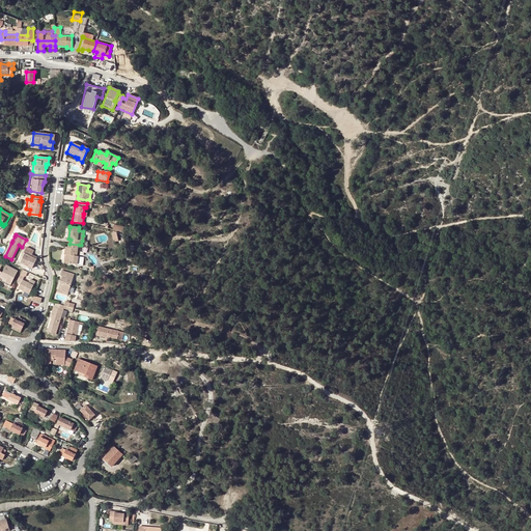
[(65,254),(67,255),(66,262),(77,264),(78,256),(77,256),(79,245),(70,244),(68,244),(67,248),(65,247),(64,254),(65,254)]
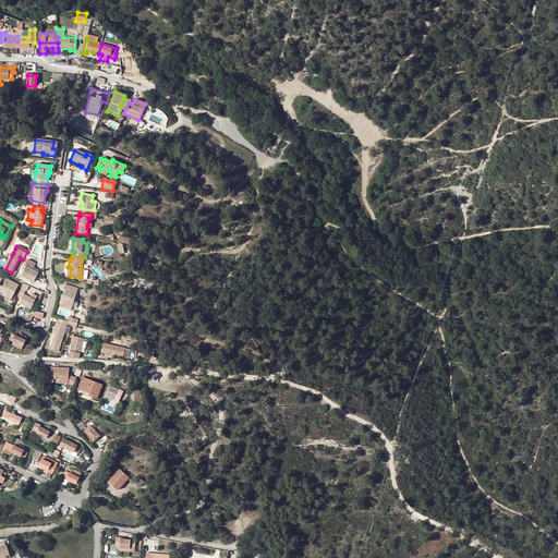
[(34,268),(36,264),(29,261),(22,277),(34,282),(38,273),(33,270),(34,268)]
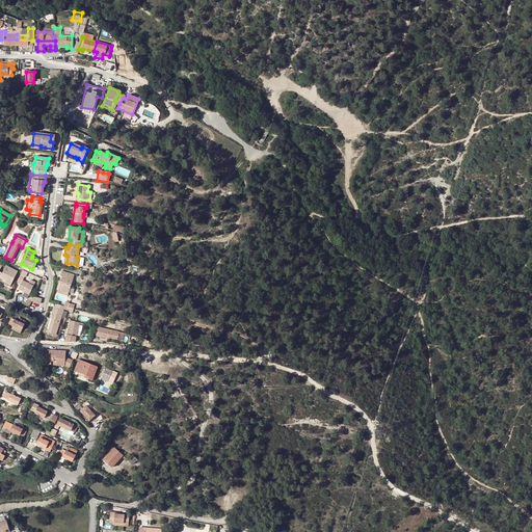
[(0,278),(1,277),(2,277),(7,280),(6,282),(11,285),(18,271),(6,265),(3,272),(0,271),(0,278)]
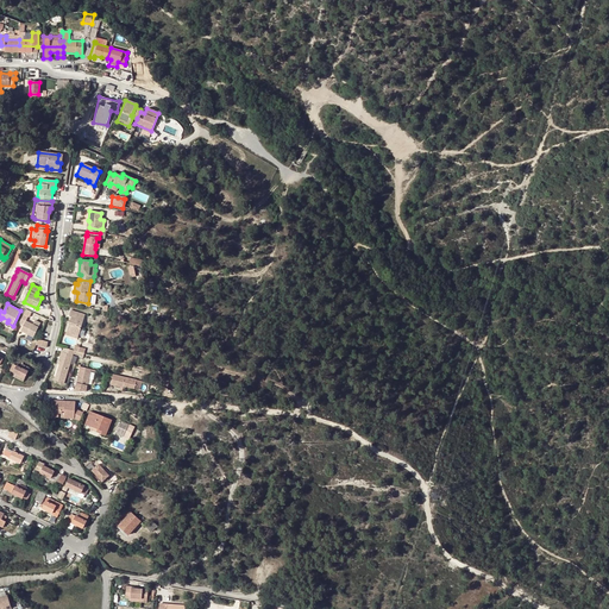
[(35,337),(41,322),(36,320),(33,325),(26,321),(31,312),(26,309),(24,315),(19,324),(24,326),(22,331),(35,337)]
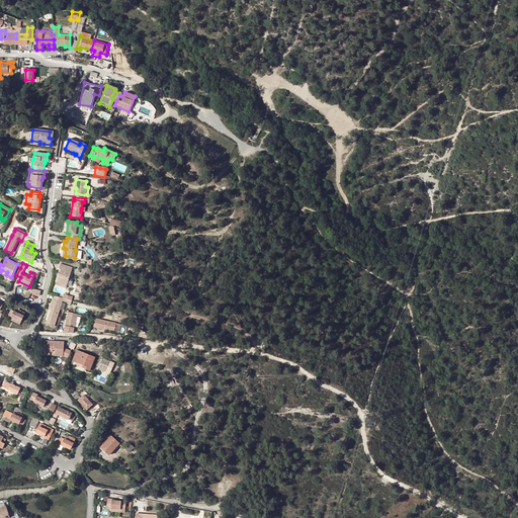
[(62,268),(58,280),(61,281),(60,283),(68,285),(73,268),(61,264),(60,268),(62,268)]
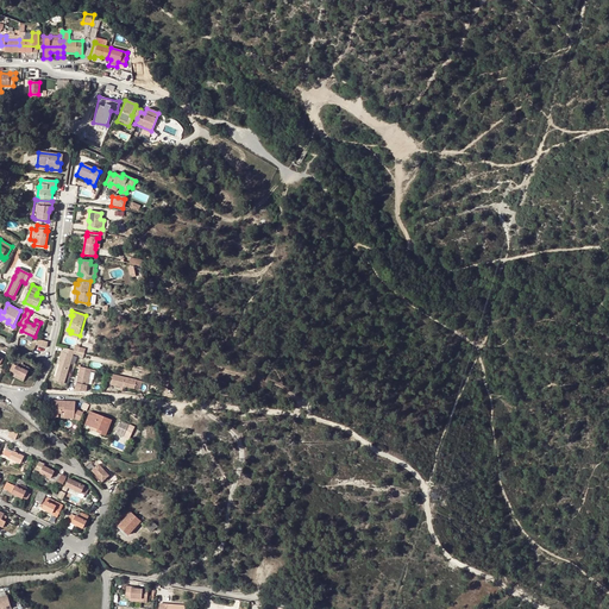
[(58,372),(67,375),(74,355),(75,351),(75,350),(66,347),(63,352),(62,352),(60,362),(61,362),(58,372)]
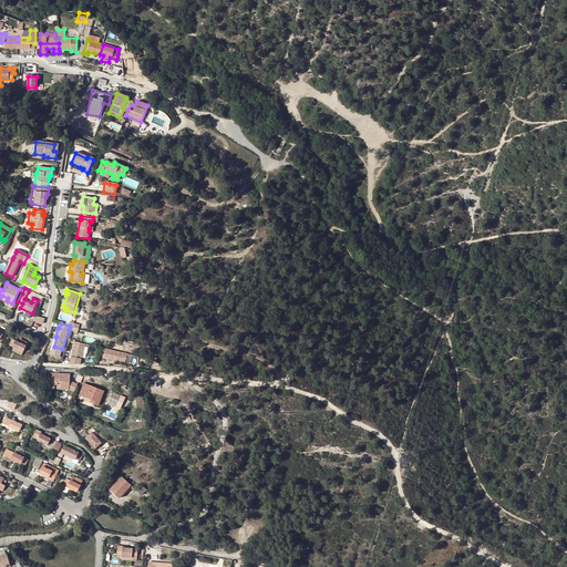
[(12,339),(9,344),(13,347),(23,351),(28,342),(20,339),(19,342),(12,339)]
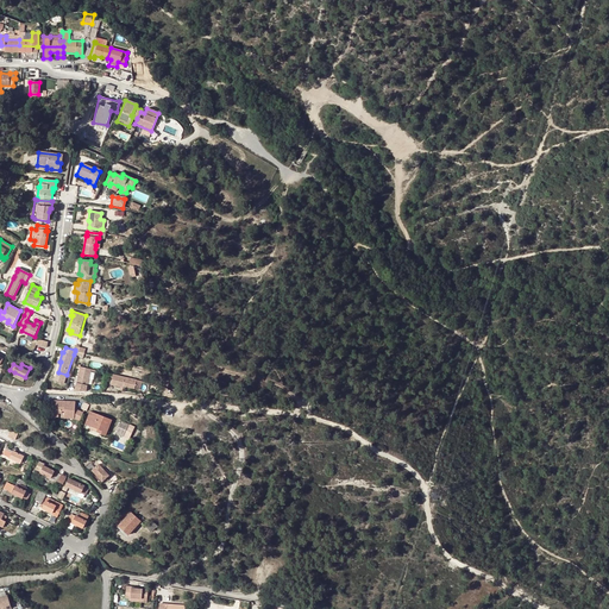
[(89,388),(92,371),(80,369),(77,393),(88,394),(89,388)]
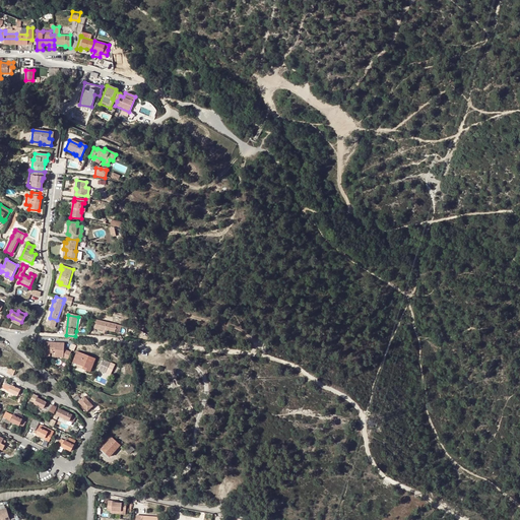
[(119,326),(99,321),(96,330),(108,332),(108,331),(118,333),(119,326)]
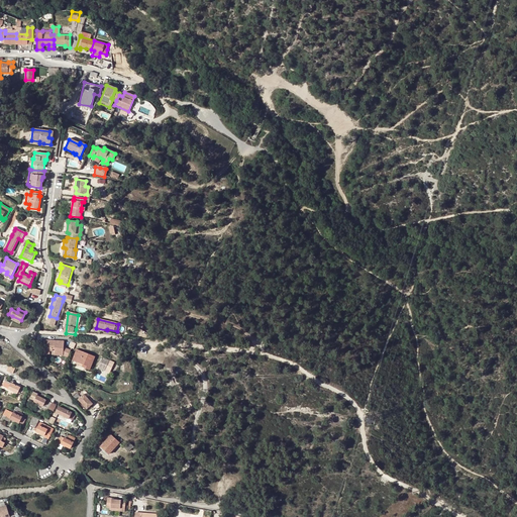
[(45,340),(44,349),(55,350),(55,355),(64,355),(64,356),(68,357),(71,350),(64,348),(64,341),(45,340)]
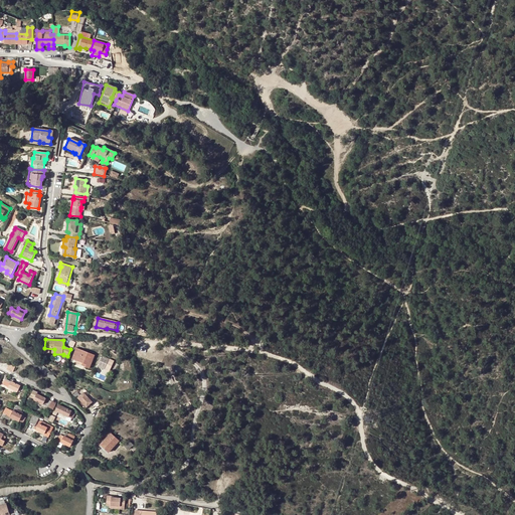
[(82,362),(81,365),(90,368),(95,355),(76,348),(71,359),(77,361),(82,362)]
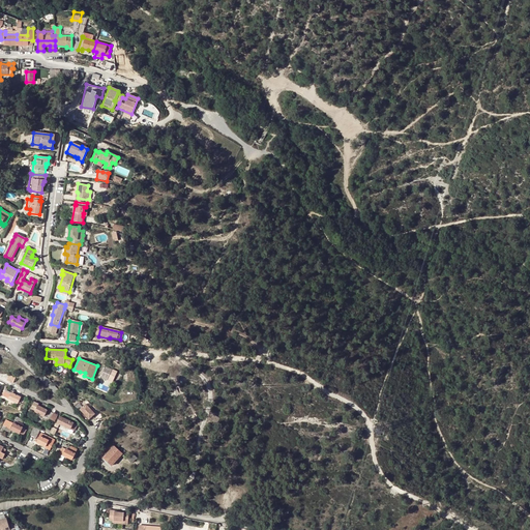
[(113,382),(116,375),(121,377),(122,374),(106,366),(101,377),(113,382)]
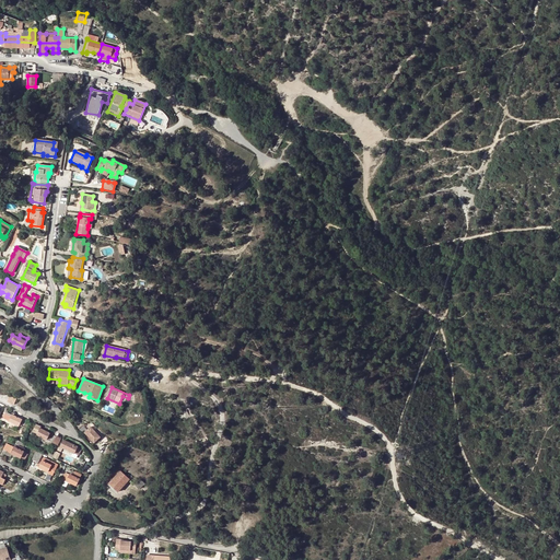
[(9,421),(19,427),(21,422),(23,419),(12,415),(7,412),(3,418),(10,421),(9,421)]
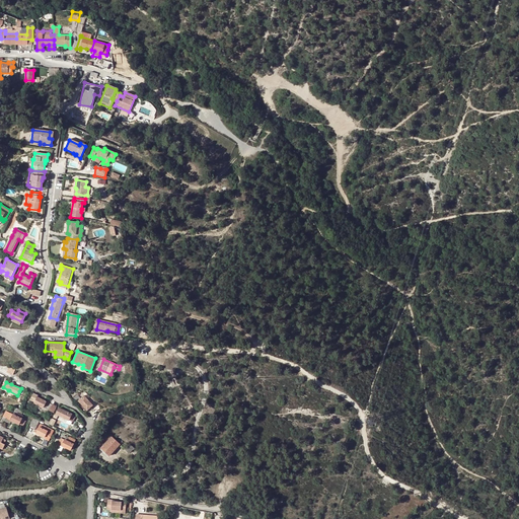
[(45,400),(47,396),(43,394),(42,396),(39,394),(38,395),(33,393),(30,399),(34,402),(34,403),(44,408),(47,401),(45,400)]
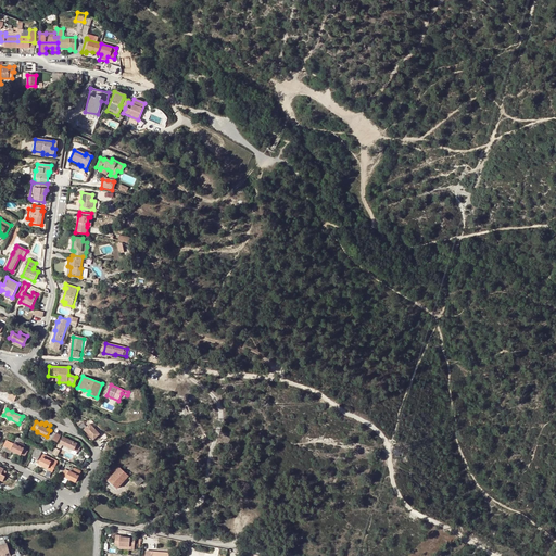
[(91,426),(85,431),(95,441),(101,436),(91,426)]
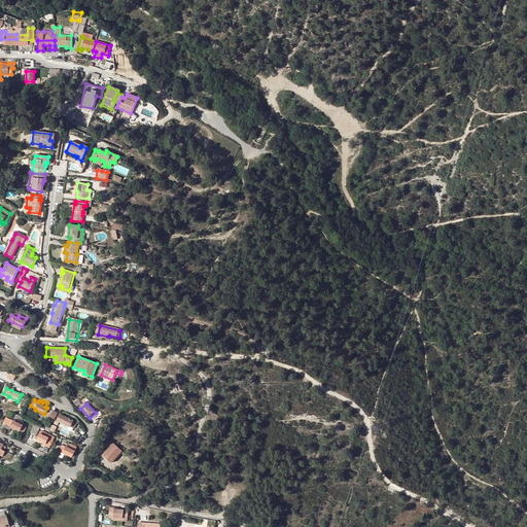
[(58,420),(69,425),(73,427),(74,428),(77,423),(73,421),(73,420),(71,420),(72,417),(67,415),(66,417),(60,414),(58,420)]
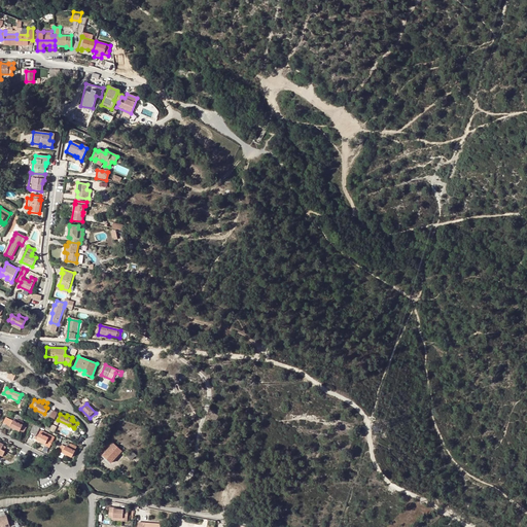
[(3,423),(6,424),(11,427),(24,432),(26,427),(22,425),(23,422),(18,419),(15,422),(5,417),(3,423)]
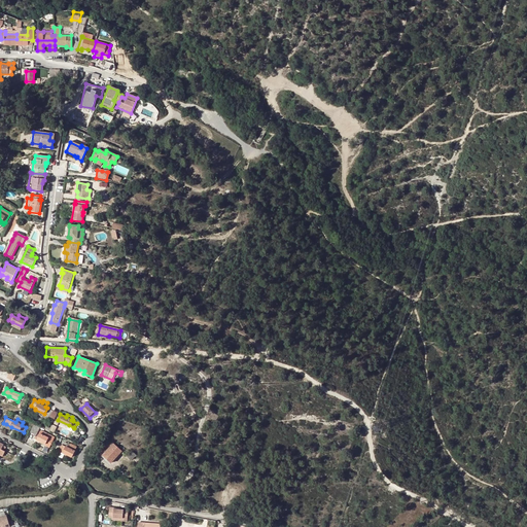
[(40,426),(34,423),(30,432),(36,435),(39,428),(40,426)]
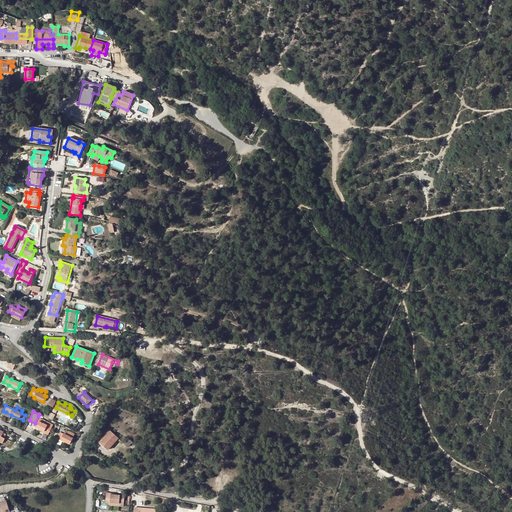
[(52,424),(40,418),(35,427),(44,431),(43,433),(47,435),(52,424)]
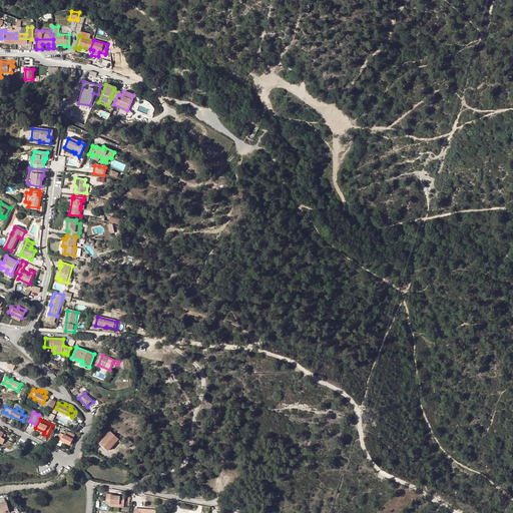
[(99,442),(108,451),(118,440),(110,431),(99,442)]
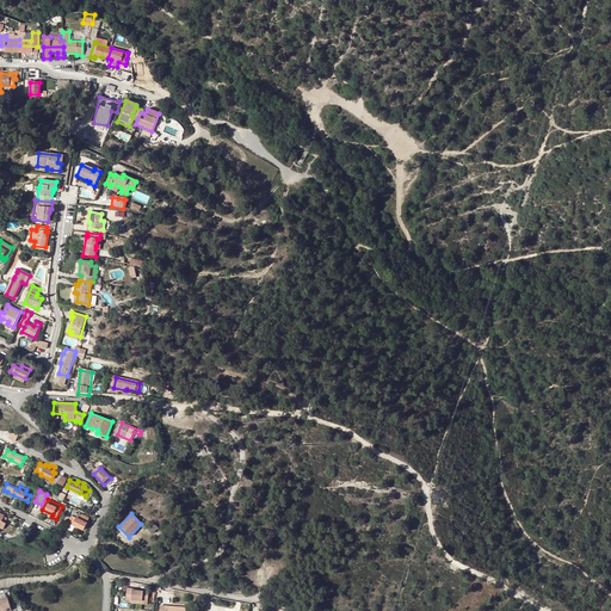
[(80,519),(76,517),(75,518),(72,516),(68,523),(82,530),(88,518),(81,514),(80,519)]
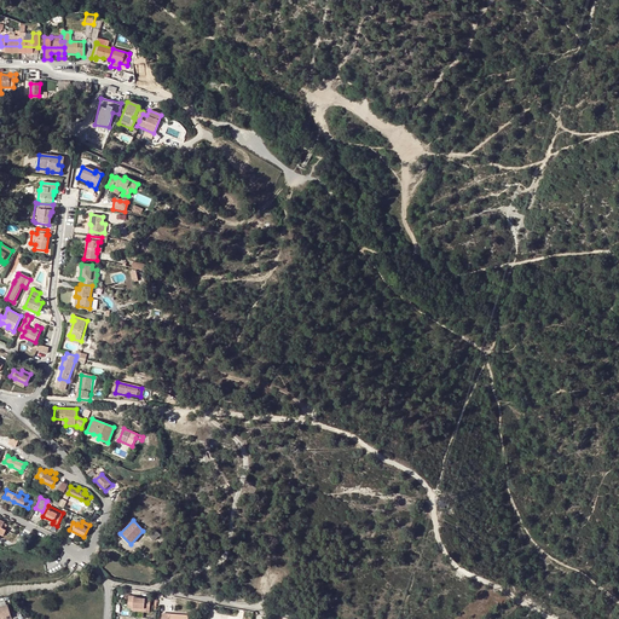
[(160,534),(155,530),(149,536),(154,541),(160,534)]
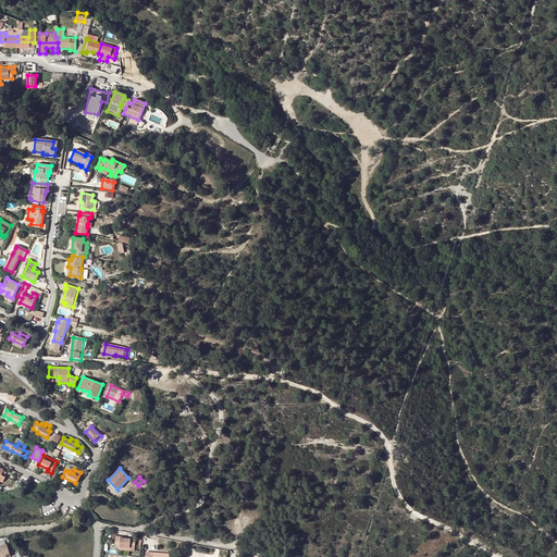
[(134,536),(130,536),(120,535),(120,533),(114,533),(113,544),(119,544),(134,545),(134,536)]
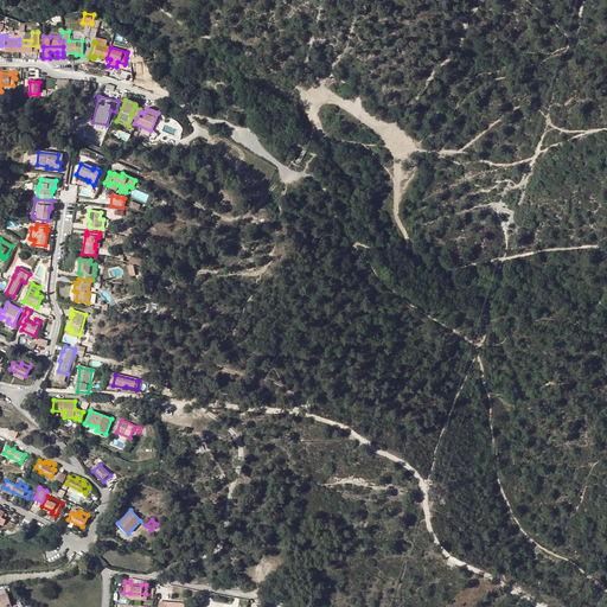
[(146,594),(129,593),(128,596),(135,596),(134,602),(139,602),(140,596),(146,598),(146,594)]
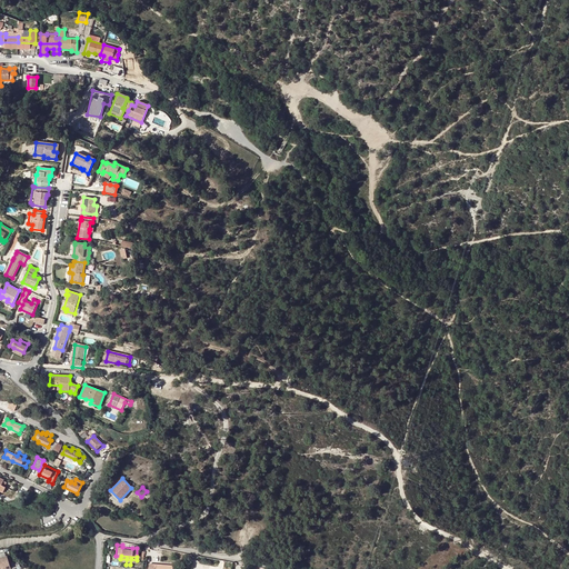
[(0,568),(11,566),(8,557),(0,559),(0,568)]
